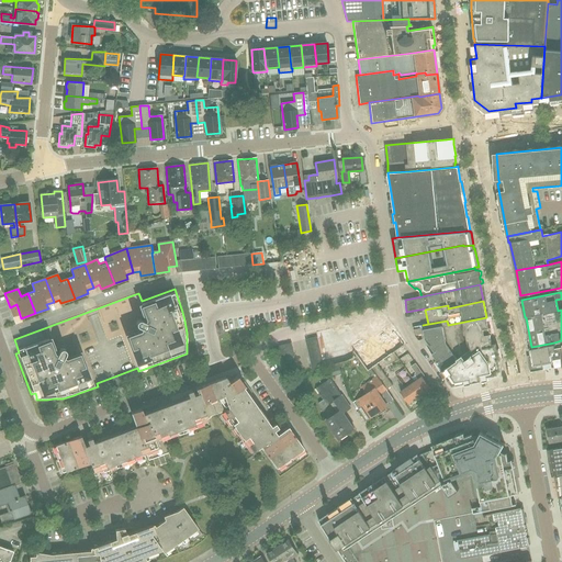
[(385,338),(381,317),(322,330),(326,352),(385,338)]
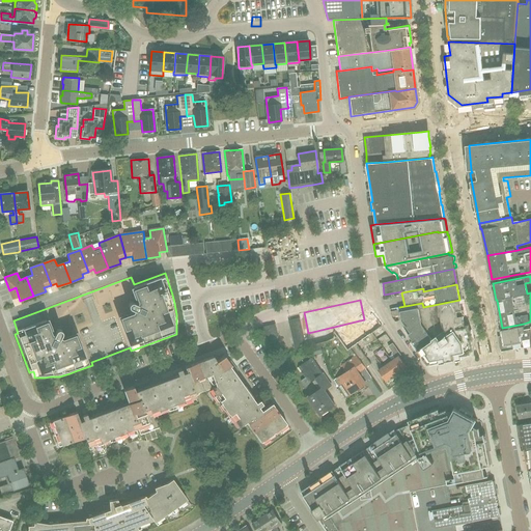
[(406,325),(463,314),(459,300),(423,307),(422,303),(399,307),(402,320),(406,325)]
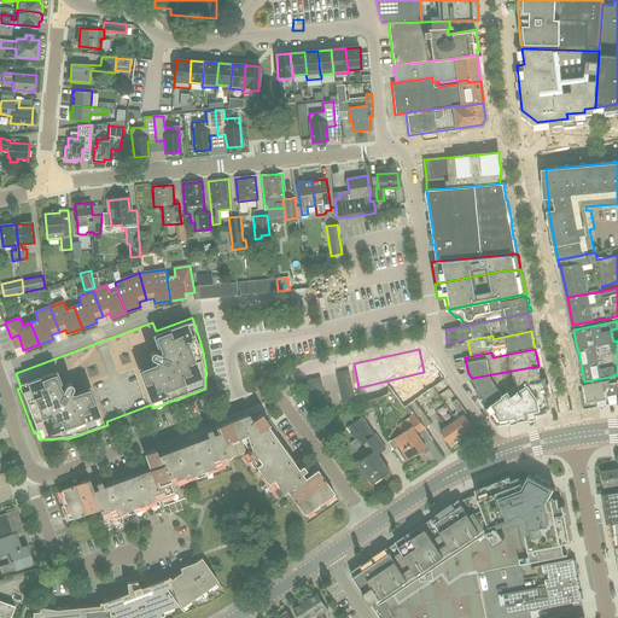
[(538,366),(472,378),(473,379),(470,382),(481,396),(479,397),(497,424),(529,418),(529,415),(547,412),(547,408),(551,407),(548,395),(551,395),(548,383),(546,383),(544,377),(541,378),(538,366)]
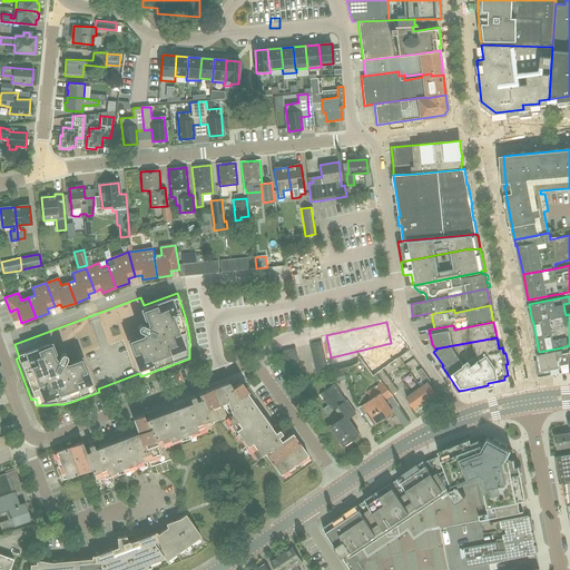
[(313,357),(325,354),(323,347),(312,351),(313,357)]
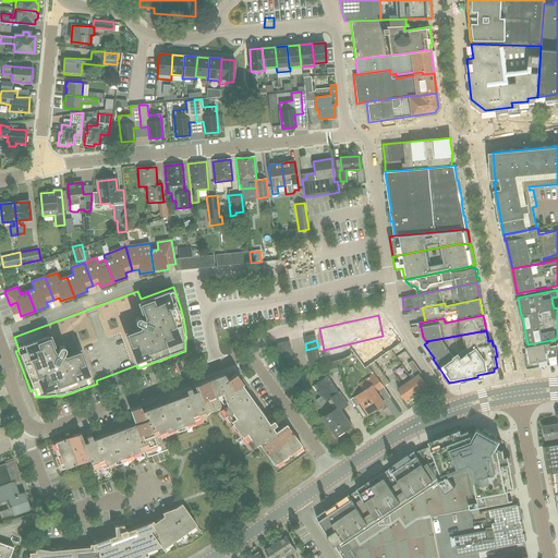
[(541,365),(557,363),(557,358),(557,344),(552,346),(550,340),(528,344),(526,344),(528,353),(524,353),(526,366),(531,368),(542,366),(541,365)]
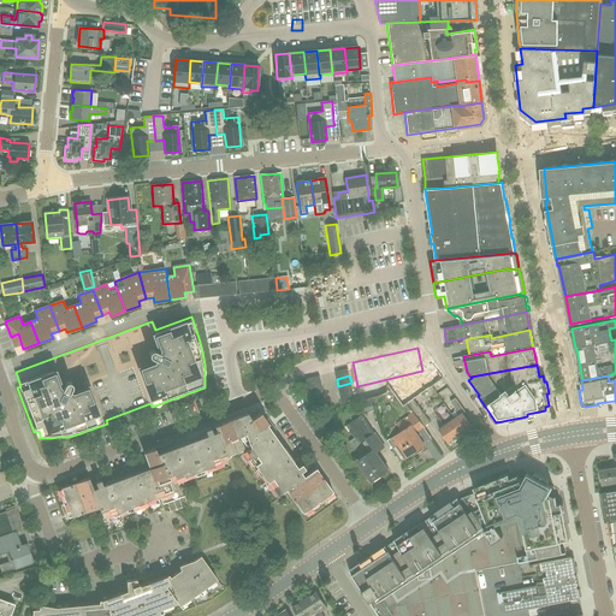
[(307,386),(321,383),(320,377),(306,380),(307,386)]
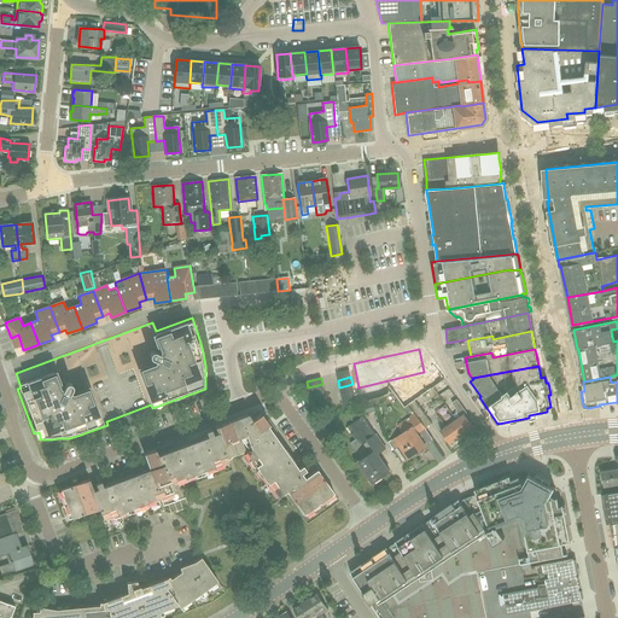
[(310,395),(325,391),(322,384),(308,388),(310,395)]
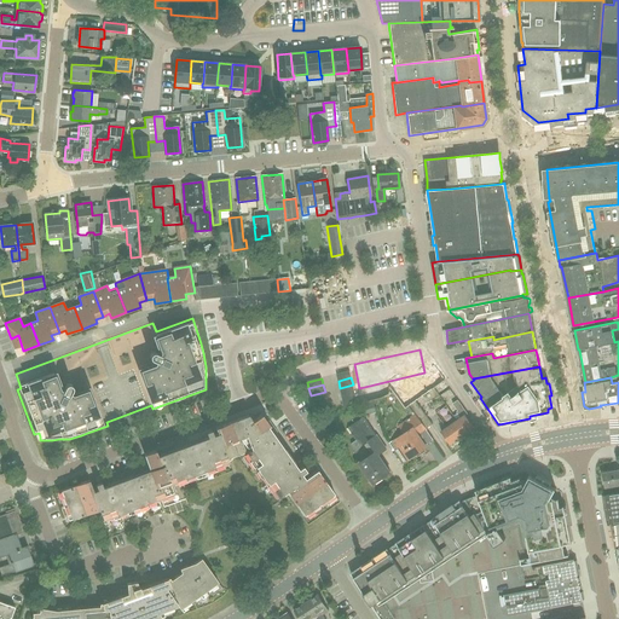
[(312,401),(327,398),(325,392),(311,395),(312,401)]
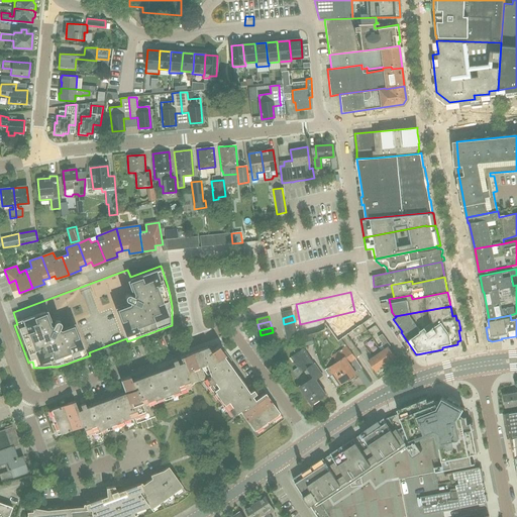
[(288,340),(299,337),(297,331),(286,334),(288,340)]
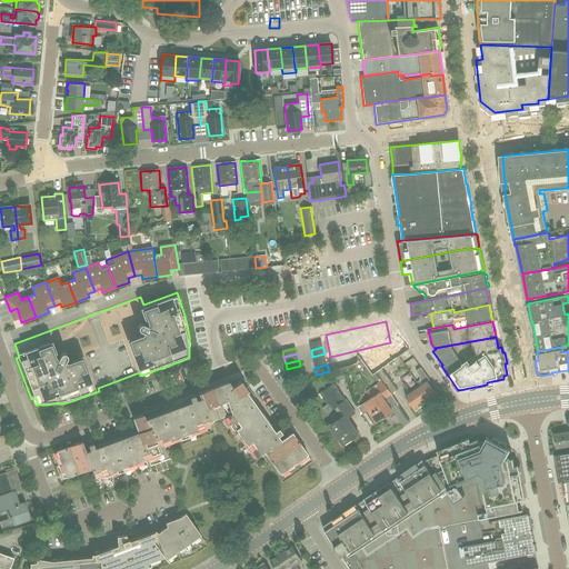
[(288,375),(301,371),(300,366),(287,369),(288,375)]
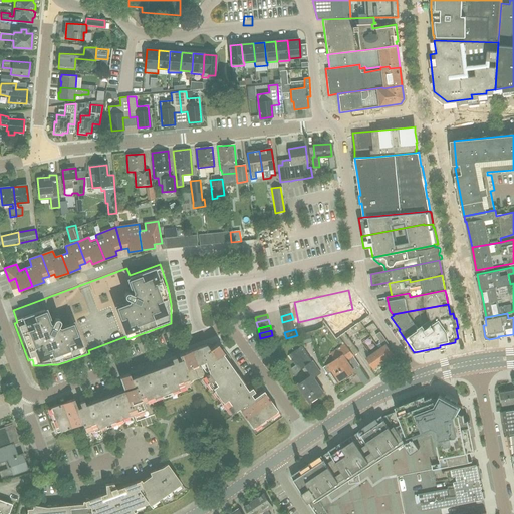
[(372,368),(387,359),(388,361),(393,357),(392,356),(394,354),(387,345),(388,344),(379,332),(375,335),(380,341),(378,342),(382,347),(365,359),(372,368)]
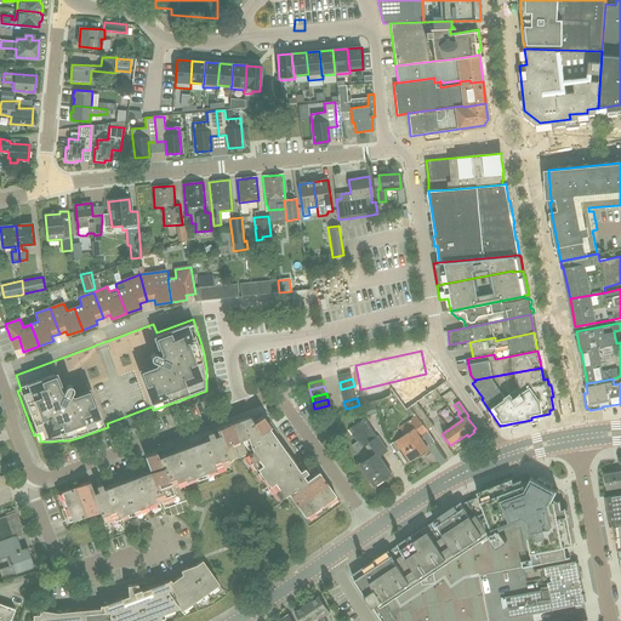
[(410,406),(427,431),(434,426),(417,403),(410,406)]
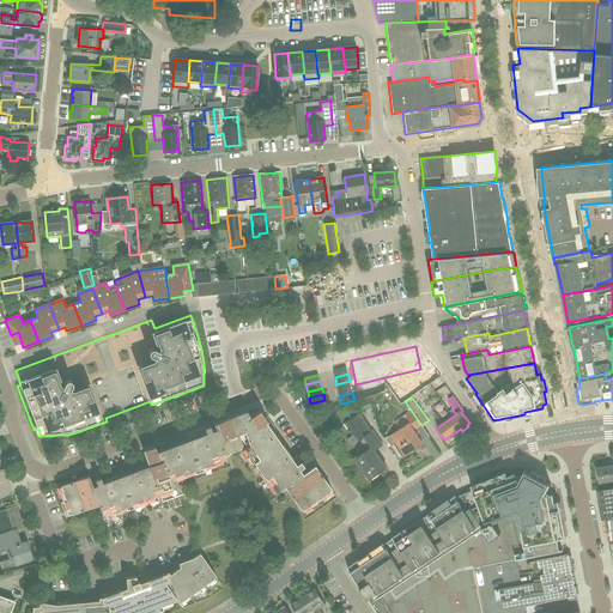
[(325,400),(310,404),(311,411),(326,407),(325,400)]
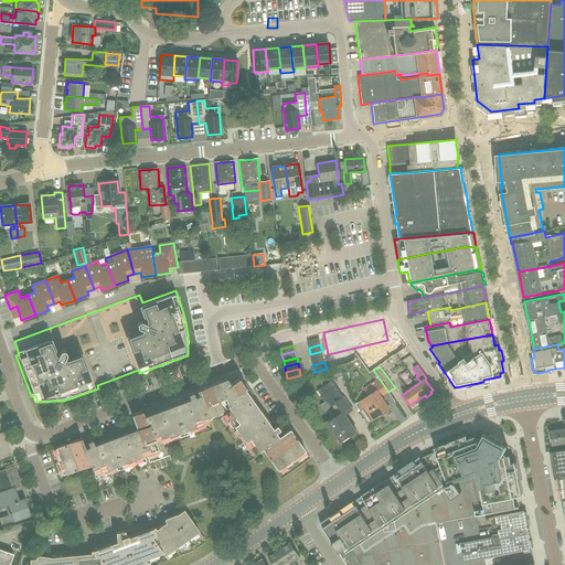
[(388,393),(388,392),(373,370),(370,373),(371,374),(372,373),(376,381),(364,388),(370,396),(359,404),(371,423),(390,409),(382,397),(388,393)]
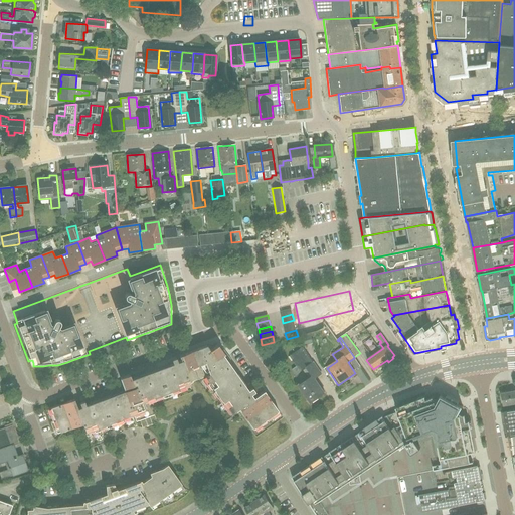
[(182,355),(192,383),(193,382),(197,381),(205,378),(231,415),(238,410),(252,431),(279,412),(264,392),(251,400),(224,362),(227,359),(217,345),(210,351),(206,346),(182,355)]
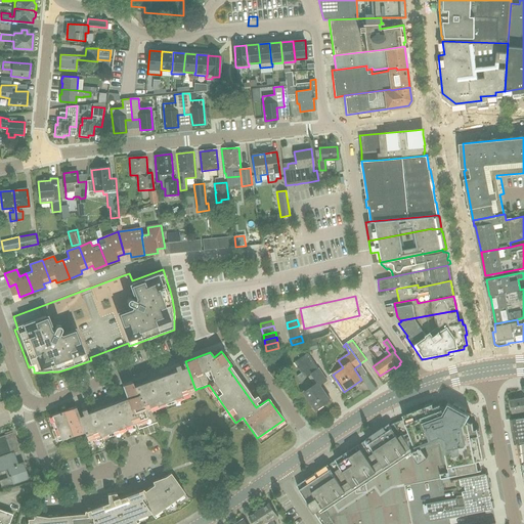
[(316,409),(331,400),(320,386),(328,381),(308,353),(296,362),(302,373),(297,376),(301,382),(306,378),(306,379),(309,377),(314,386),(305,392),(316,409)]
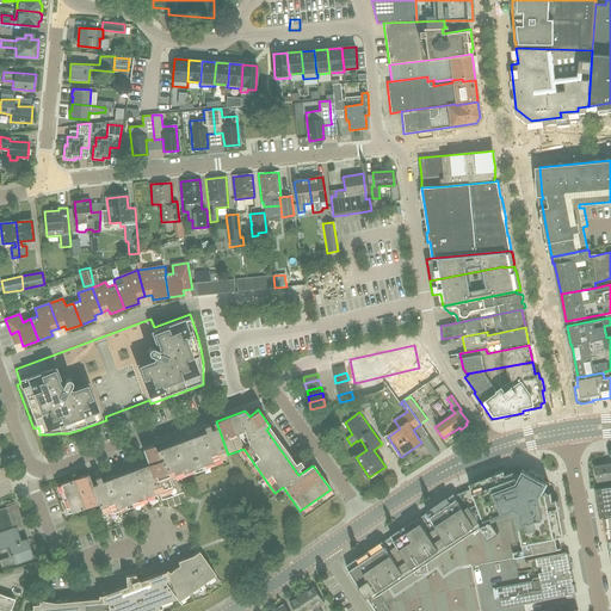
[(185,493),(178,474),(226,457),(226,455),(228,455),(216,421),(213,423),(216,431),(174,446),(171,439),(165,440),(166,444),(158,446),(158,448),(154,449),(153,445),(142,449),(149,468),(93,488),(88,474),(61,485),(71,513),(98,503),(102,511),(103,513),(159,493),(161,501),(166,499),(185,493)]
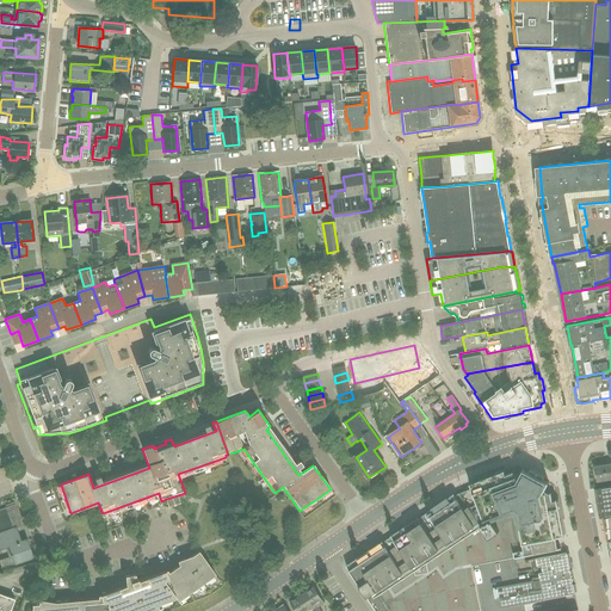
[(610,463),(596,467),(598,481),(610,479),(610,463)]
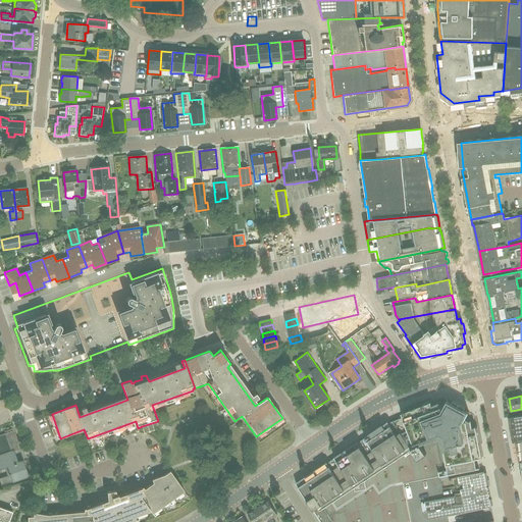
[(326,463),(318,468),(304,478),(296,483),(300,488),(308,501),(307,501),(314,510),(322,505),(332,521),(412,521),(404,483),(435,476),(438,489),(451,486),(449,474),(480,468),(478,459),(482,458),(476,426),(472,427),(471,421),(470,421),(465,419),(467,416),(469,412),(447,400),(445,404),(444,406),(439,404),(438,403),(432,406),(431,402),(402,413),(403,417),(388,423),(387,421),(372,431),(364,437),(365,438),(358,442),(357,442),(334,458),(334,459),(327,463),(326,463)]
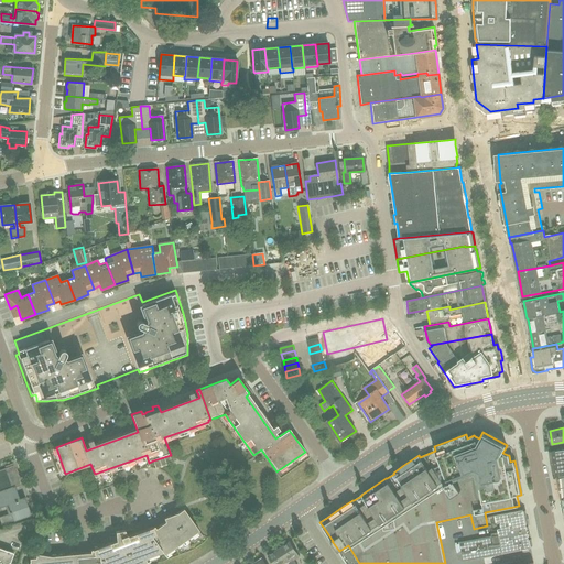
[(563,475),(563,448),(551,451),(556,476),(563,475)]
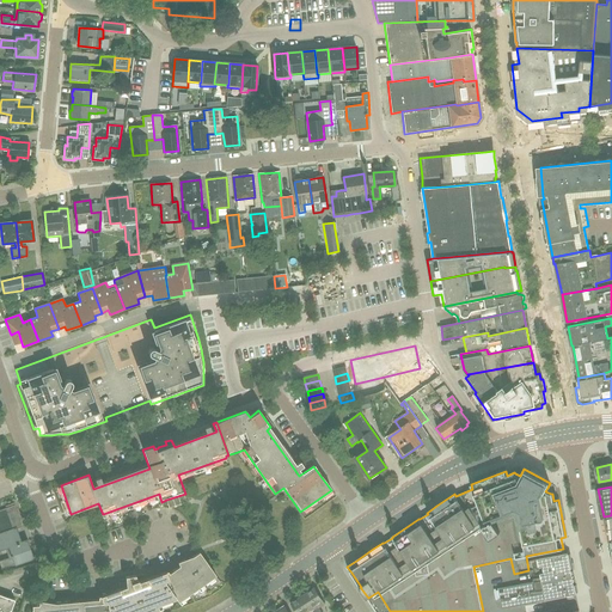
[(185,494),(166,500),(170,508),(170,509),(189,502),(193,501),(191,500),(189,491),(185,494)]
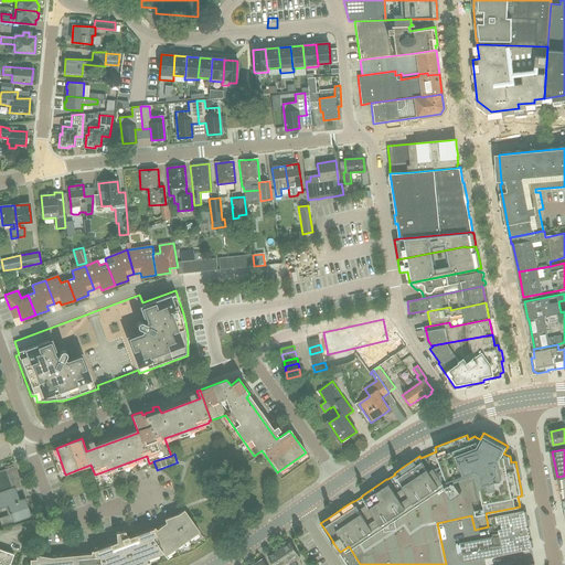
[(0,492),(14,488),(14,489),(19,487),(12,467),(0,471),(0,492)]
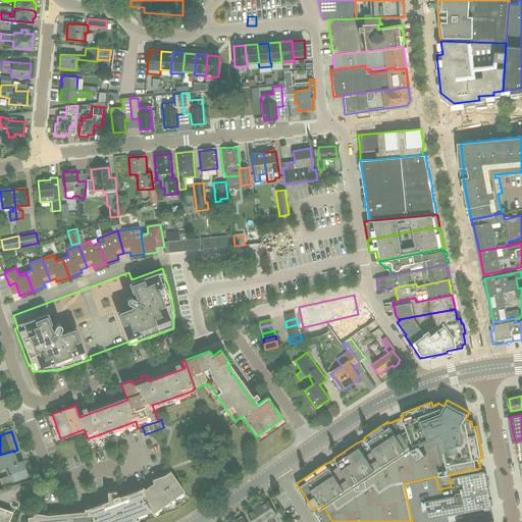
[(17,463),(13,452),(13,451),(0,455),(0,469),(2,469),(3,469),(7,468),(10,473),(6,475),(7,476),(0,478),(0,482),(1,486),(28,476),(22,461),(17,463)]
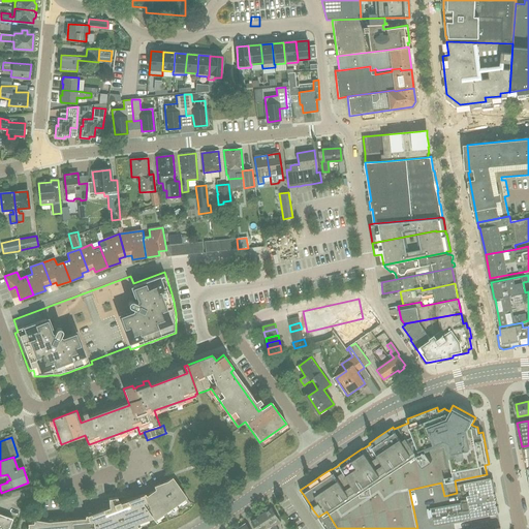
[(138,528),(136,524),(152,518),(154,521),(163,514),(177,509),(176,505),(186,498),(172,478),(166,481),(153,487),(155,490),(146,496),(145,494),(126,501),(124,497),(109,499),(107,500),(102,502),(102,509),(85,517),(85,519),(74,520),(73,516),(59,521),(48,523),(34,520),(33,524),(28,524),(28,528),(138,528)]
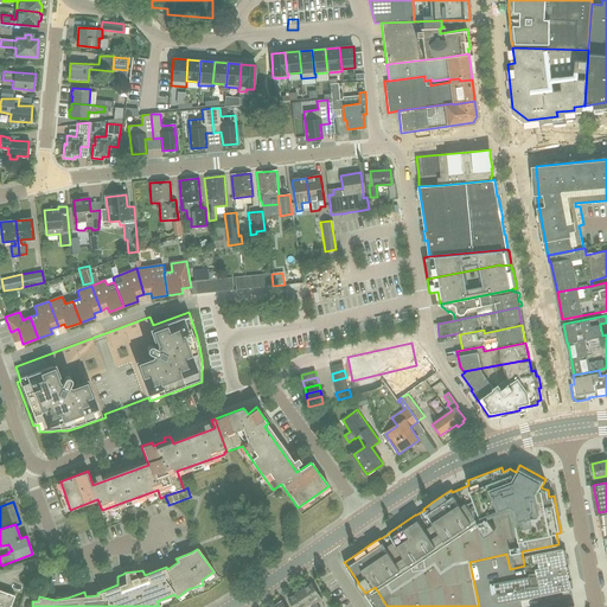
[(572,590),(563,549),(526,556),(529,567),(529,570),(536,569),(537,574),(529,575),(530,577),(494,585),(498,604),(534,598),(572,590)]
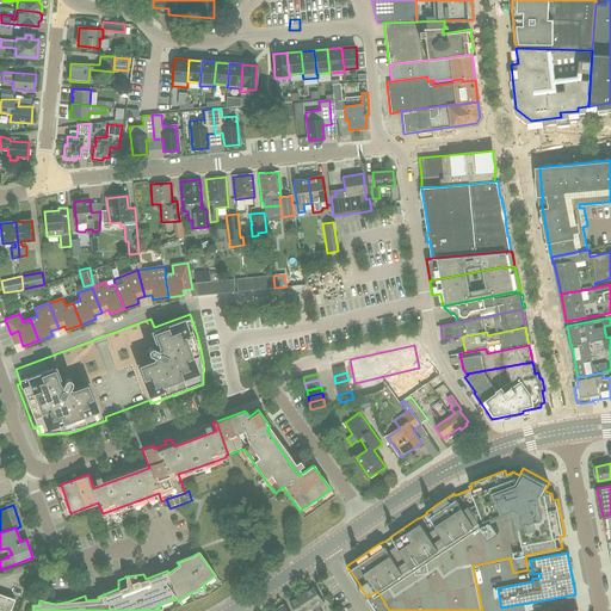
[(303,594),(313,610),(321,610),(319,608),(325,603),(314,587),(303,594)]
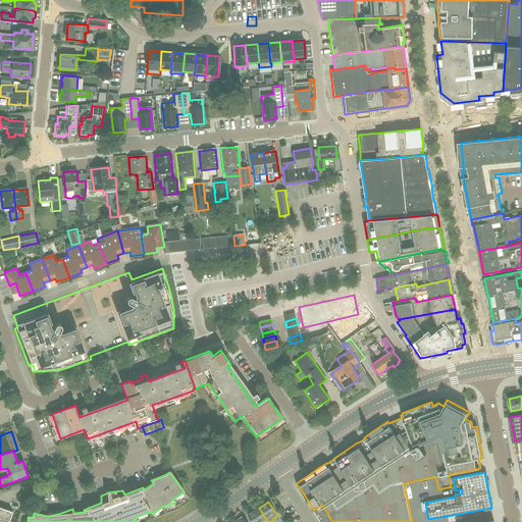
[(7,521),(9,521),(12,512),(0,508),(0,521),(7,521)]
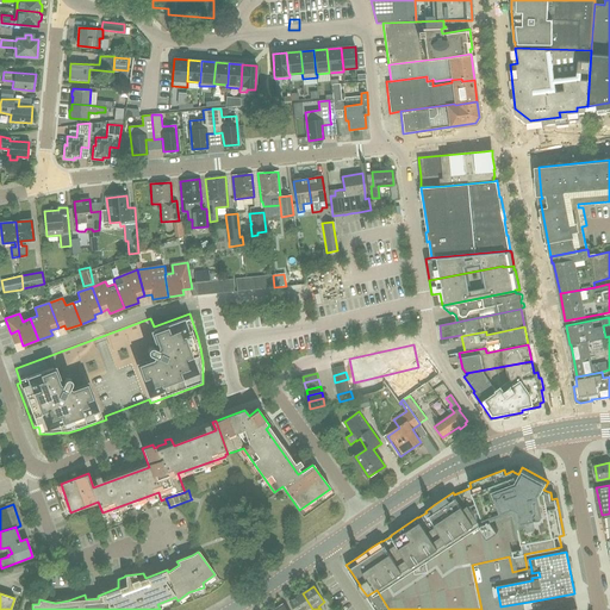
[(312,609),(303,593),(290,602),(294,609),(312,609)]
